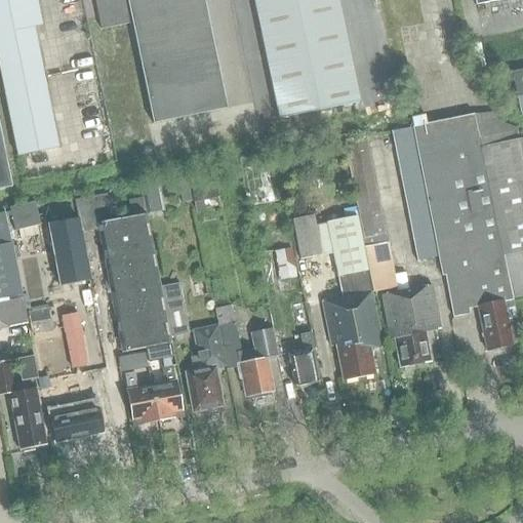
[(0,0),(0,66),(18,155),(58,147),(34,26),(42,24),(37,0),(0,0)]
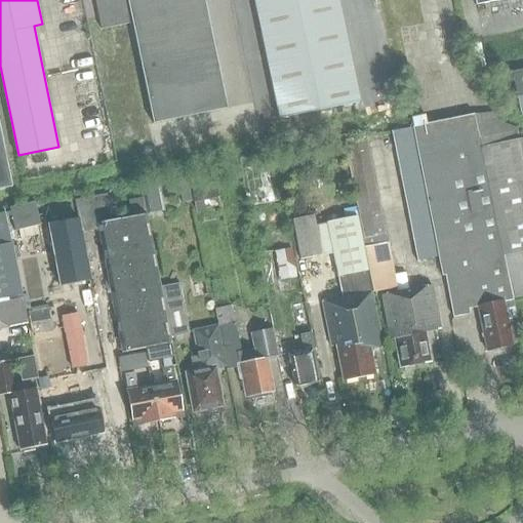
[(154,122),(228,107),(204,0),(95,0),(102,28),(132,22),(154,122)]
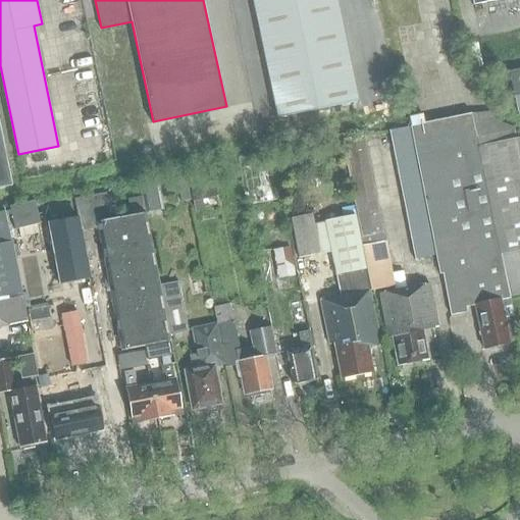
[(253,0),(278,116),(358,100),(336,0),(253,0)]
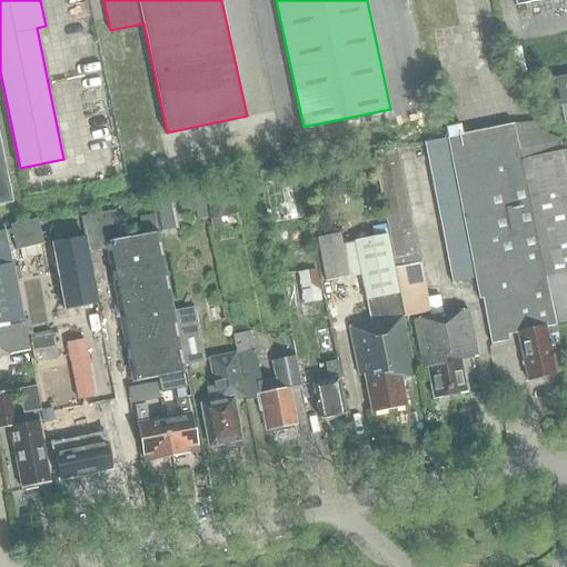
[(566,73),(553,77),(563,121),(566,123),(566,73)]
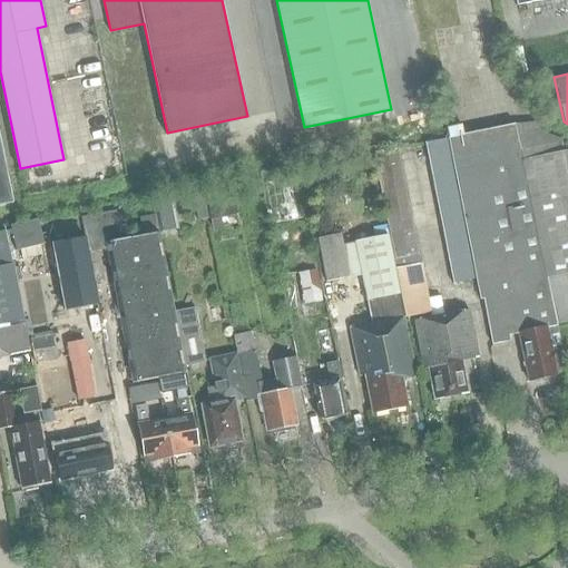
[(536,120),(513,123),(519,157),(565,149),(562,136),(559,136),(558,136),(555,135),(549,133),(540,126),(536,120)]
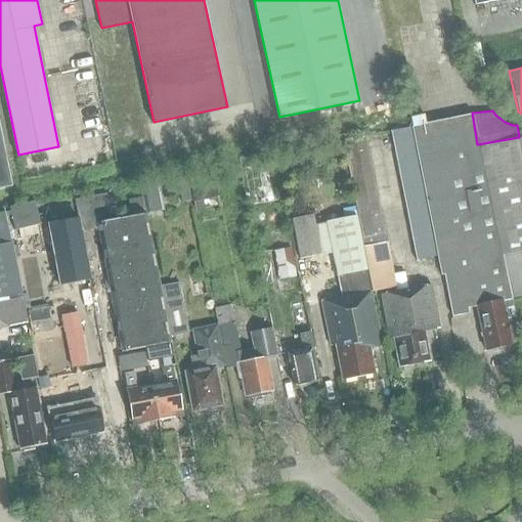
[(484,350),(512,344),(503,300),(512,298),(501,255),(477,145),(472,113),(427,123),(425,113),(410,116),(451,315),(468,312),(467,307),(475,305),(484,350)]
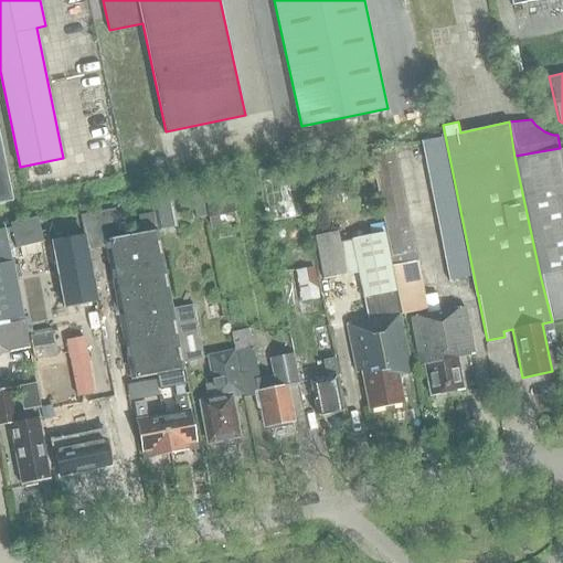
[(0,202),(13,200),(0,135),(0,202)]
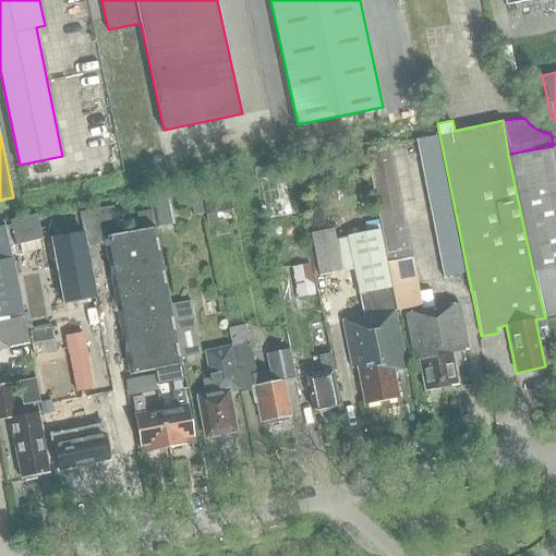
[(421,149),(439,145),(436,134),(419,137),(421,149)]
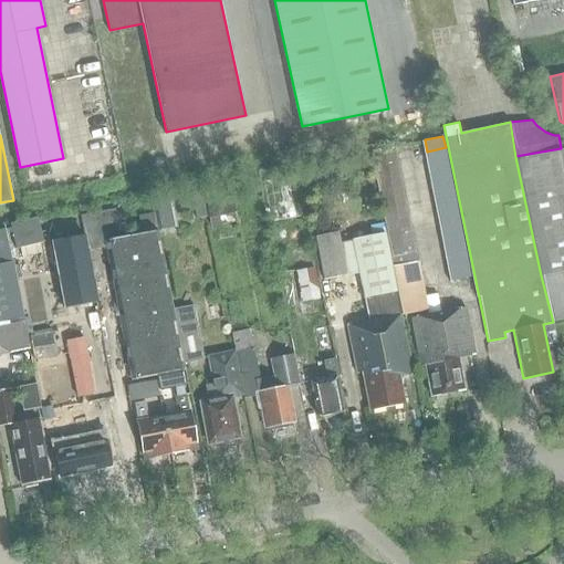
[(372,149),(374,163),(398,158),(396,146),(372,149)]
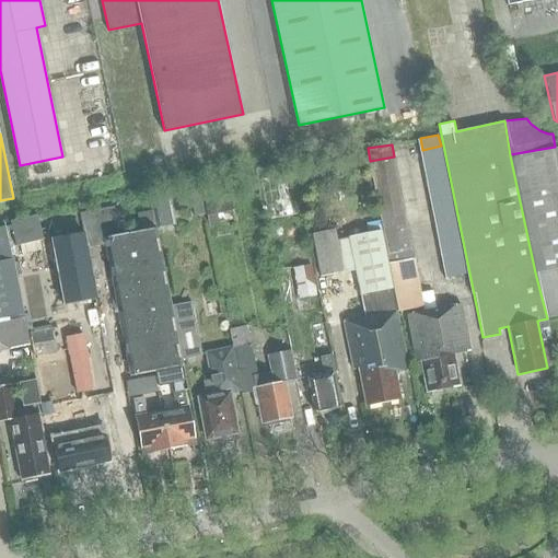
[(557,144),(510,155),(535,272),(557,267),(557,144)]
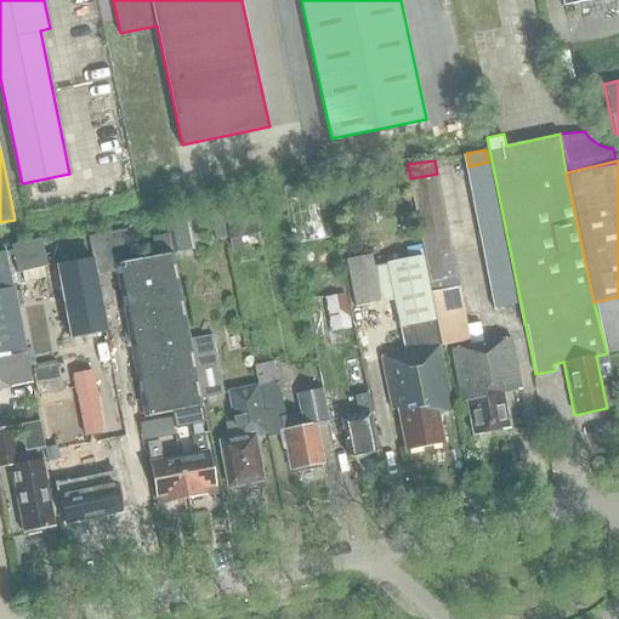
[(489,162),(469,166),(471,179),(492,175),(489,162)]
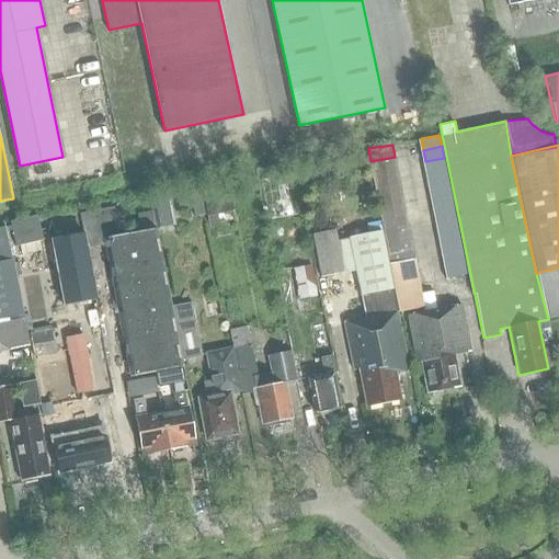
[(397,170),(395,157),(371,161),(373,173),(397,170)]
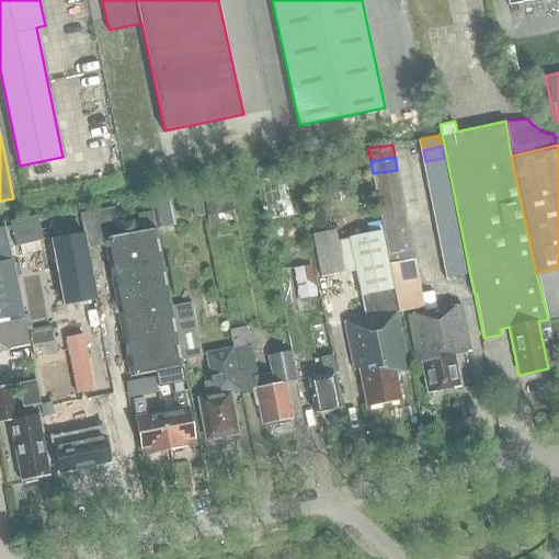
[(444,158),(425,161),(428,173),(446,169),(444,158)]
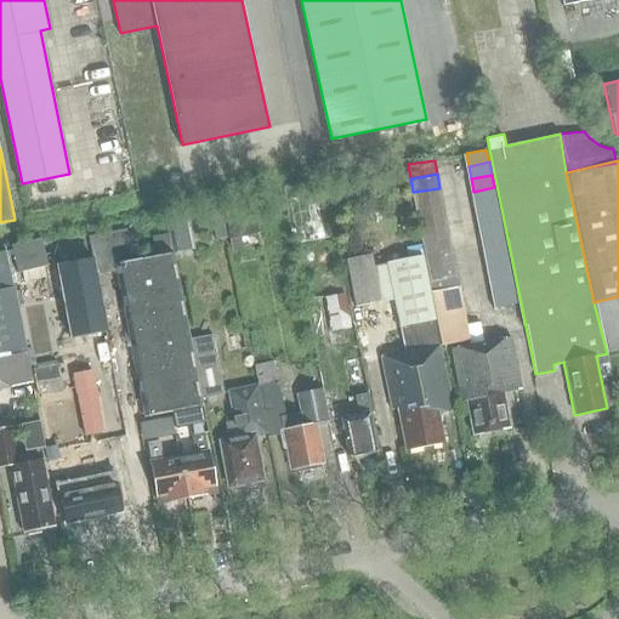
[(494,187),(473,192),(477,204),(497,200),(494,187)]
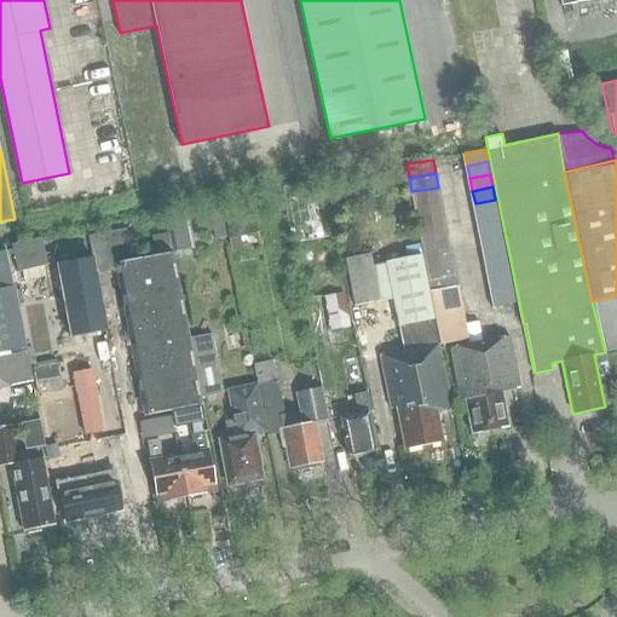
[(440,201),(438,188),(411,191),(414,206),(440,201)]
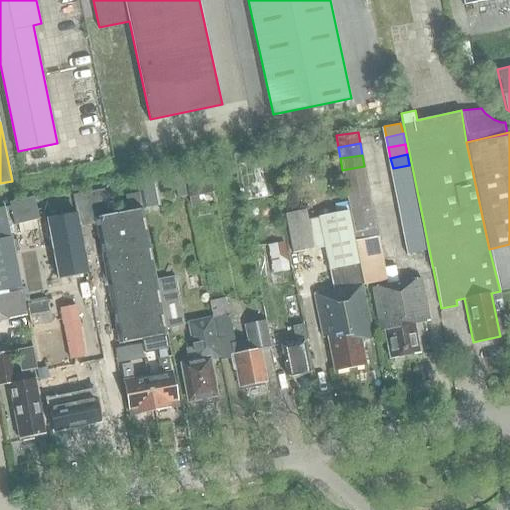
[(409,165),(393,168),(395,178),(411,175),(409,165)]
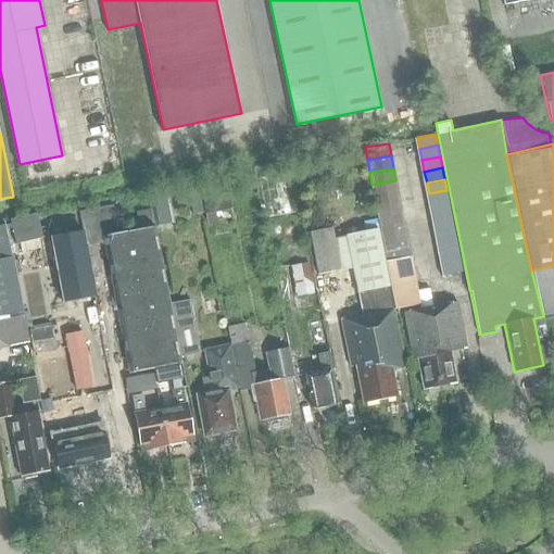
[(204,193),(210,222),(236,216),(229,180),(209,185),(210,192),(204,193)]
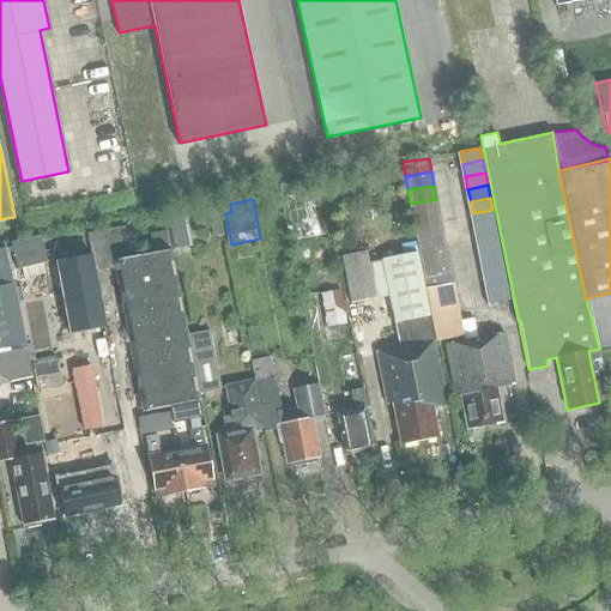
[(439,213),(436,199),(410,204),(413,217),(439,213)]
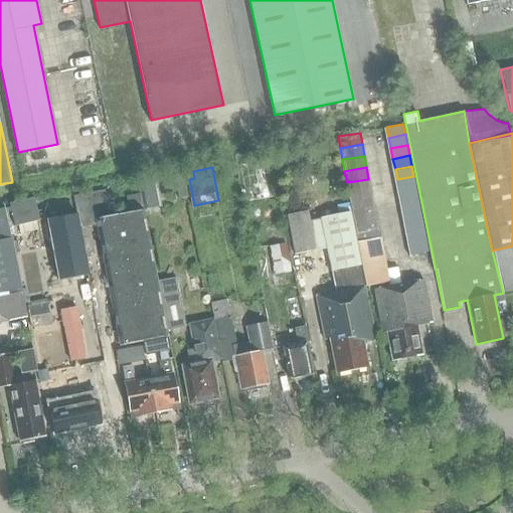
[(164,177),(167,191),(179,189),(180,197),(173,199),(175,209),(187,206),(185,196),(190,195),(185,173),(164,177)]
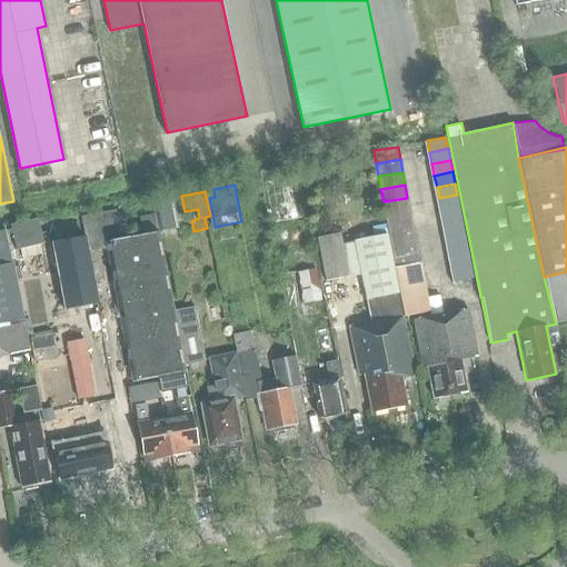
[(457,195),(439,198),(441,210),(459,207),(457,195)]
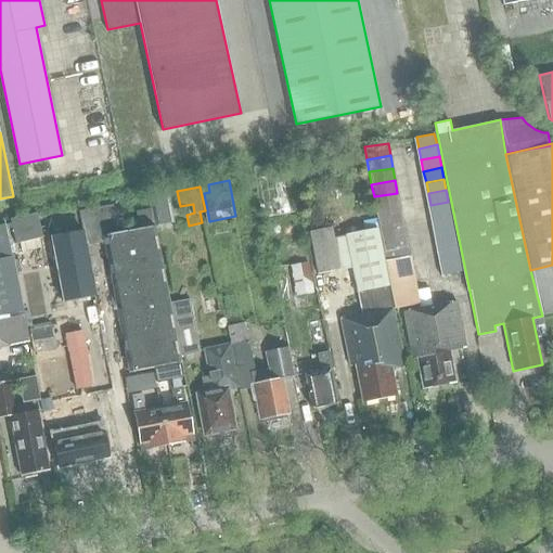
[(399,205),(397,193),(374,196),(376,209),(399,205)]
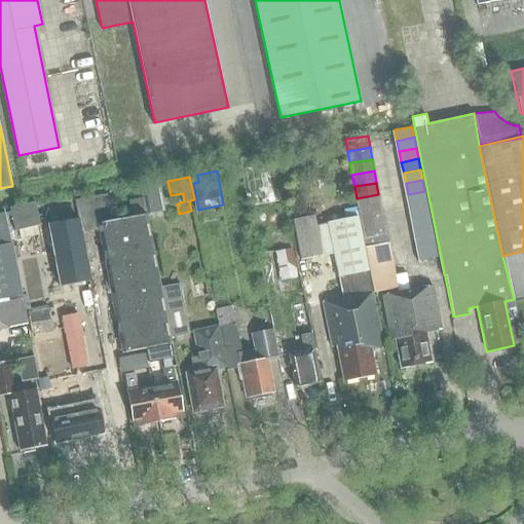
[(142,187),(147,212),(163,209),(158,184),(142,187)]
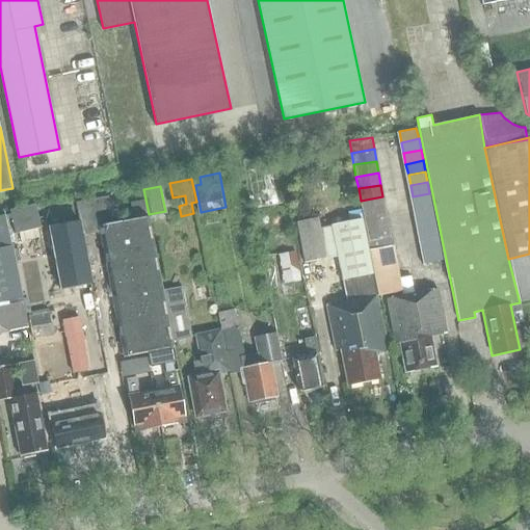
[(415,207),(431,204),(429,193),(413,196),(415,207)]
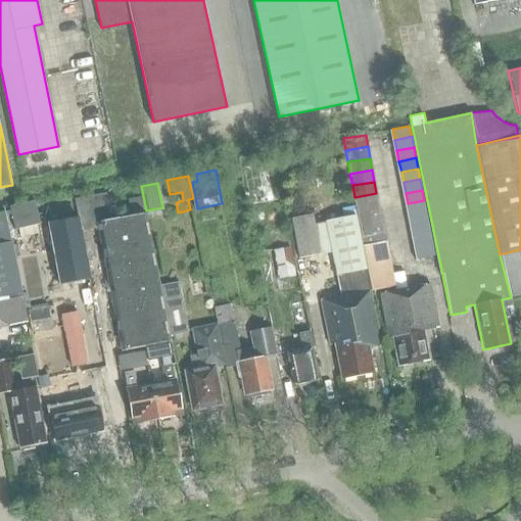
[(97,227),(122,349),(171,340),(170,334),(190,330),(180,280),(159,284),(142,195),(128,198),(130,215),(112,219),(107,191),(75,197),(82,230),(97,227)]
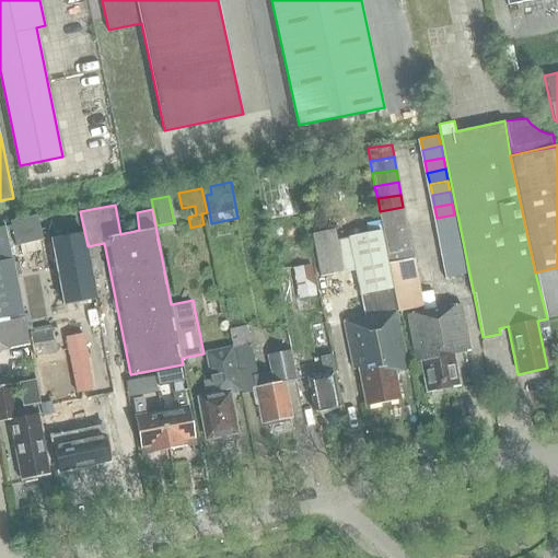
[(405,220),(403,207),(380,211),(382,223),(405,220)]
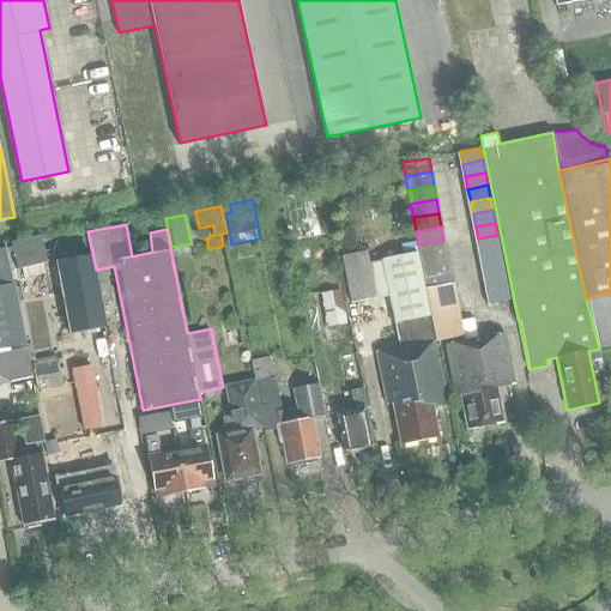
[(42,234),(12,241),(19,268),(49,261),(42,234)]
